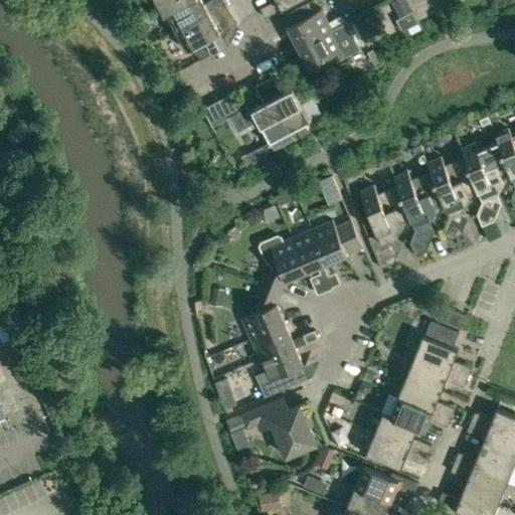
[(160,0),(166,10),(185,0),(160,0)]
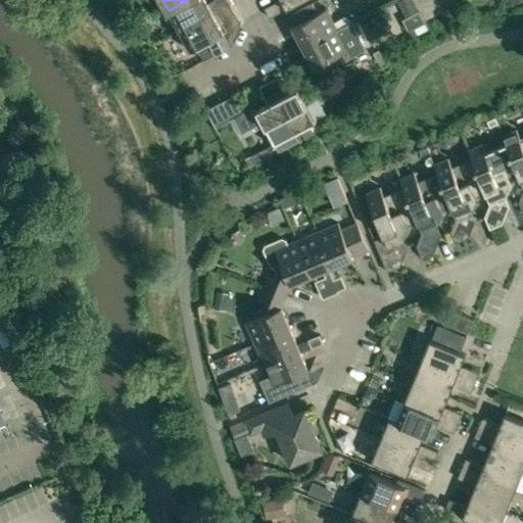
[(188,0),(169,10),(179,30),(230,3),(228,0),(212,0),(208,3),(206,0),(188,0)]
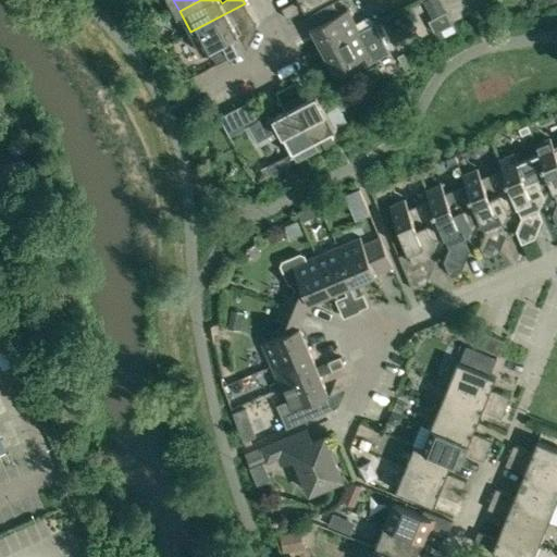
[(324,0),(297,0),(282,9),(287,19),(300,12),(324,0)]
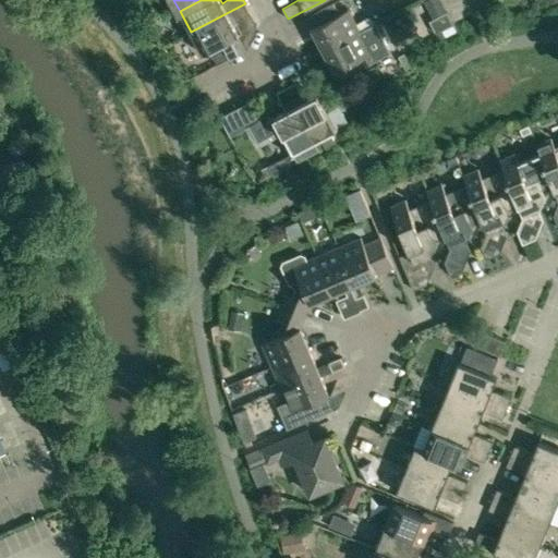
[(439,0),(426,0),(425,1),(434,17),(446,12),(439,0)]
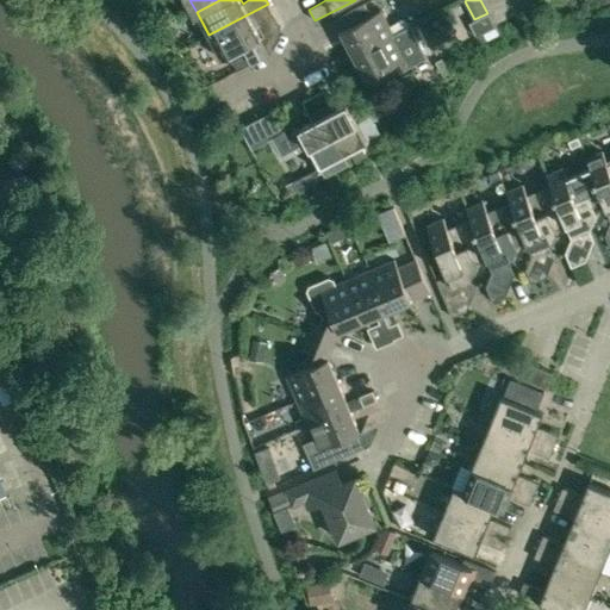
[(282,30),(268,4),(209,35),(222,58),(243,48),(247,54),(231,63),(236,72),(251,63),(272,53),(282,30)]
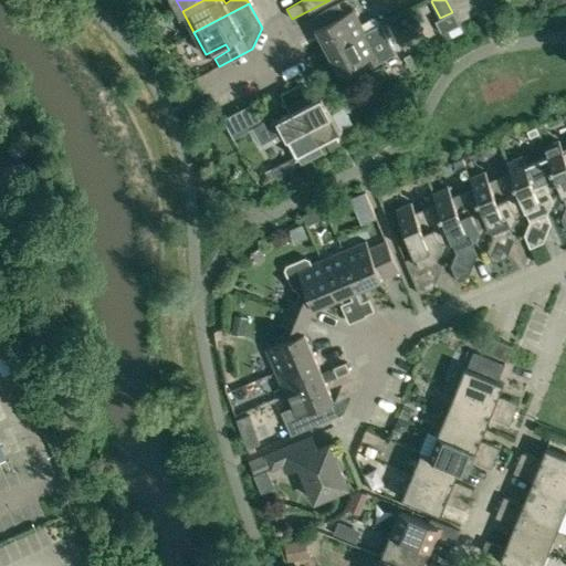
[(338,3),(315,16),(321,27),(317,29),(328,51),(365,32),(354,10),(344,14),(338,3)]
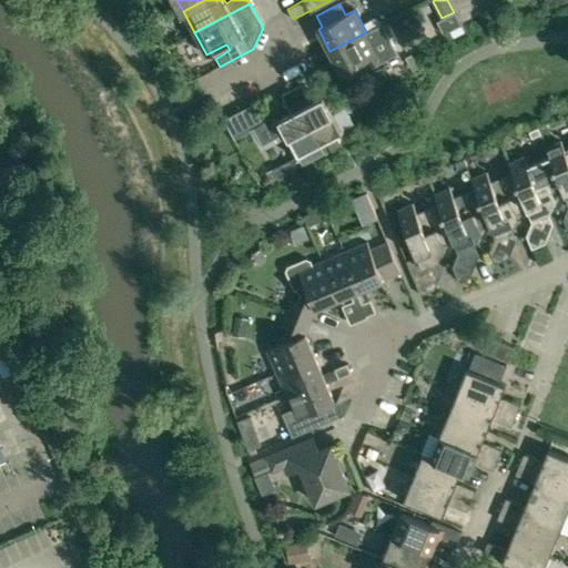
[(437,21),(444,33),(460,24),(455,12),(437,21)]
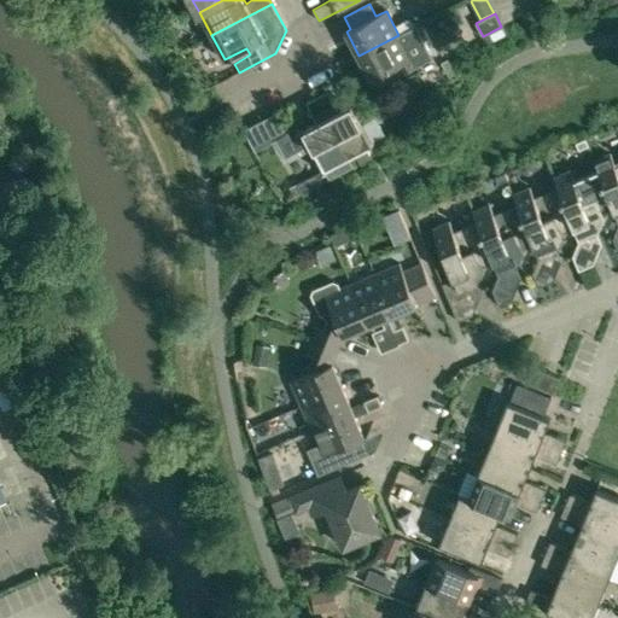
[(398,35),(359,56),(372,80),(396,68),(400,76),(419,66),(415,58),(412,59),(398,35)]
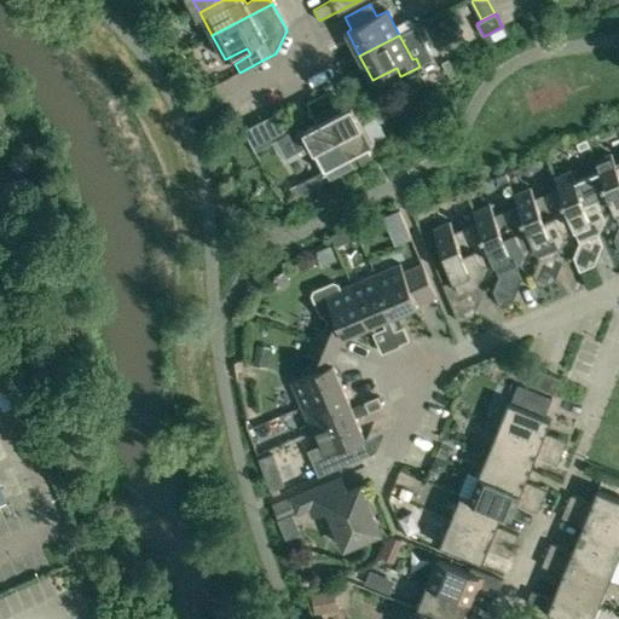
[(329,91),(317,98),(348,158),(356,155),(360,163),(360,165),(372,158),(371,157),(366,149),(374,145),(371,140),(363,123),(353,104),(340,111),(329,91)]
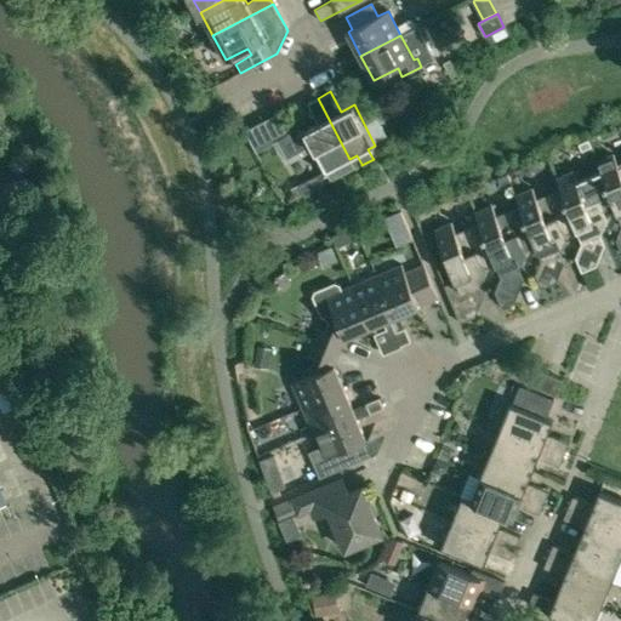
[(245,131),(244,132),(245,132),(254,149),(255,153),(277,142),(285,159),(313,144),(326,170),(331,180),(354,167),(349,159),(318,98),(308,103),(318,124),(305,130),(291,137),(279,113),(256,125),(245,131)]
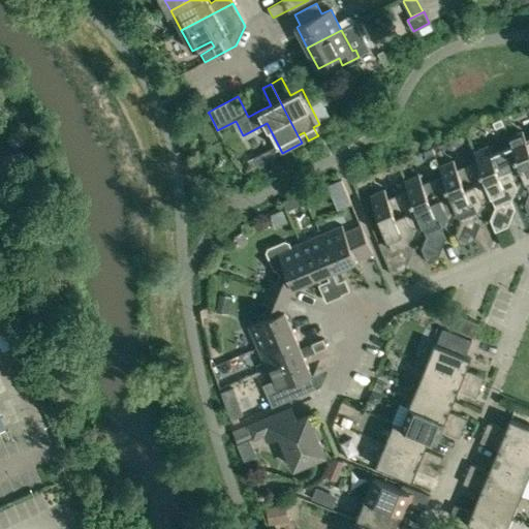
[(493,123),(495,129),(503,125),(501,120),(501,119),(493,123)]
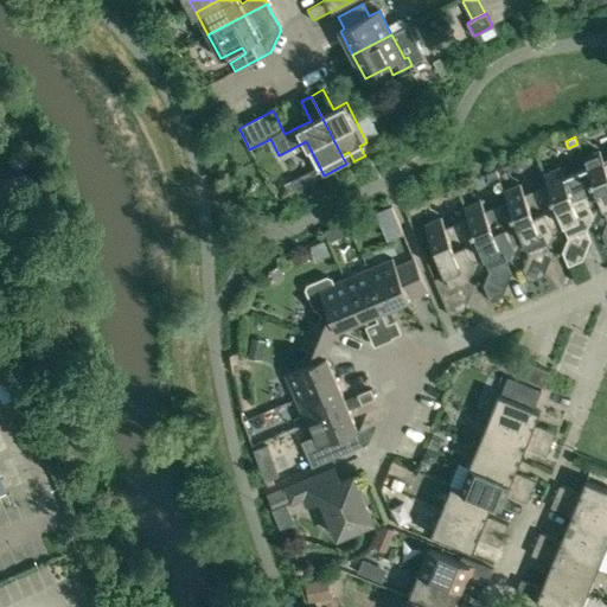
[(588,170),(604,208),(606,215),(606,161),(604,163),(600,152),(583,159),(588,170)]
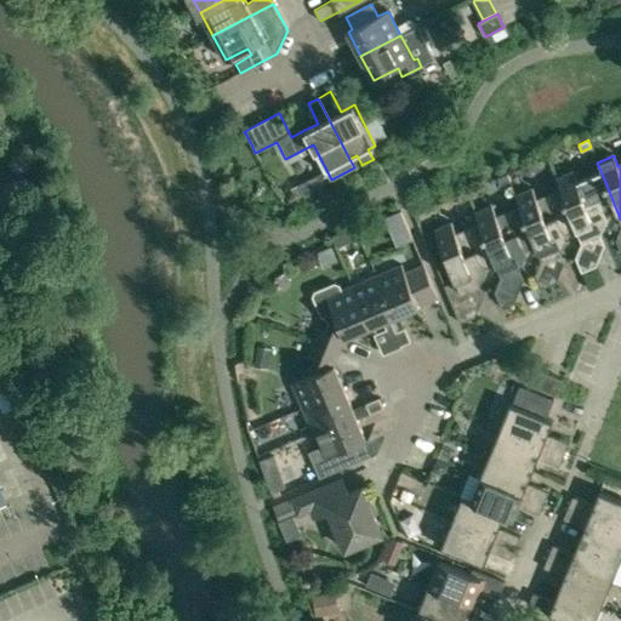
[(617,212),(602,174),(577,183),(573,172),(557,180),(562,191),(577,229),(582,240),(599,234),(605,217),(617,212)]
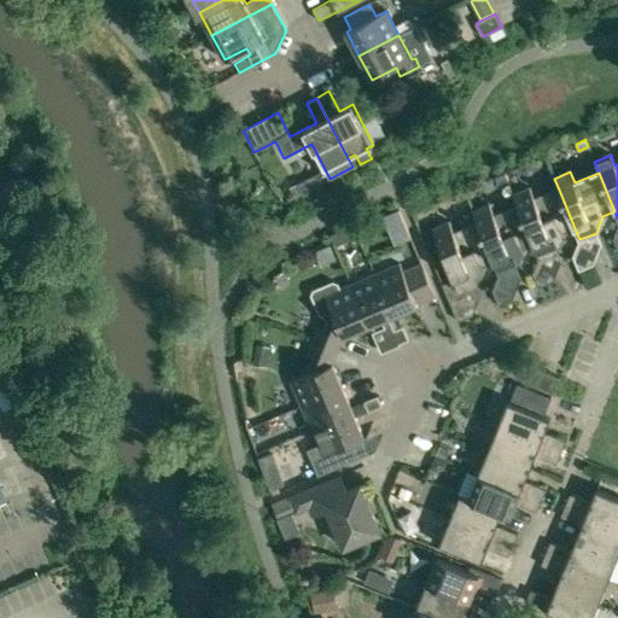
[(495,178),(499,185),(508,180),(505,174),(505,173),(495,178)]
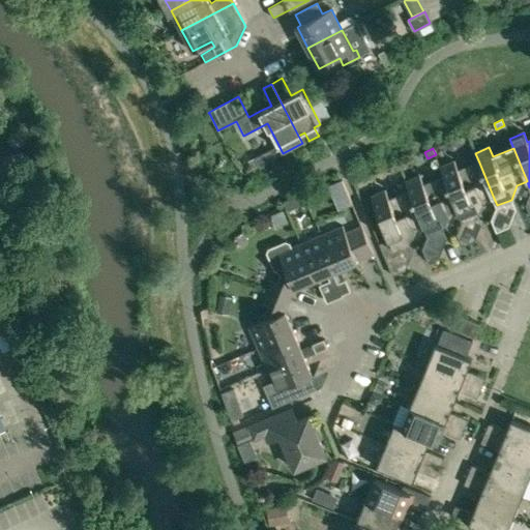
[(259,166),(268,160),(264,152),(255,157),(259,166)]
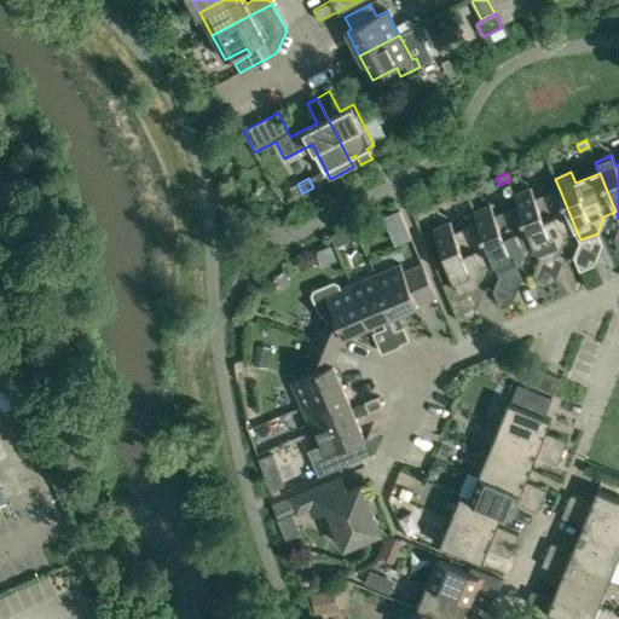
[(576,229),(560,190),(536,200),(531,189),(514,196),(519,207),(536,246),(541,258),(556,250),(563,233),(576,229)]
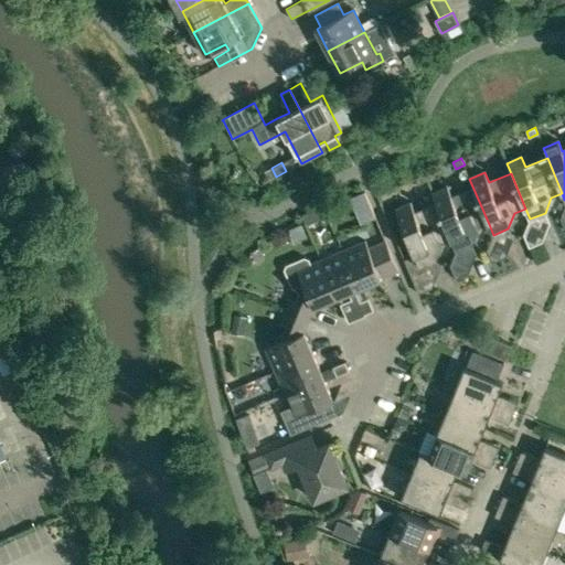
[(416,178),(416,179),(418,184),(427,180),(425,174),(425,173),(416,178)]
